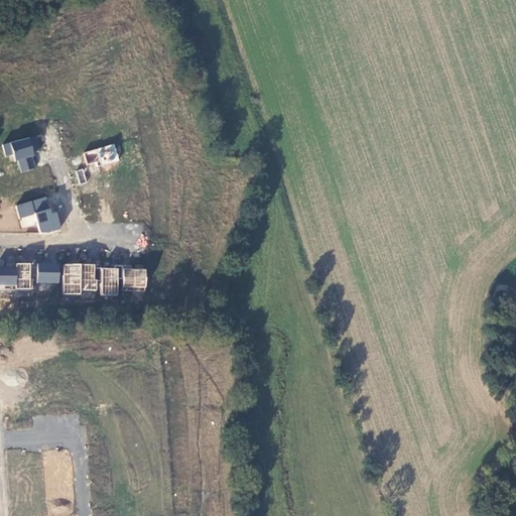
[(74,2),(68,5),(72,13),(78,10),(74,2)]
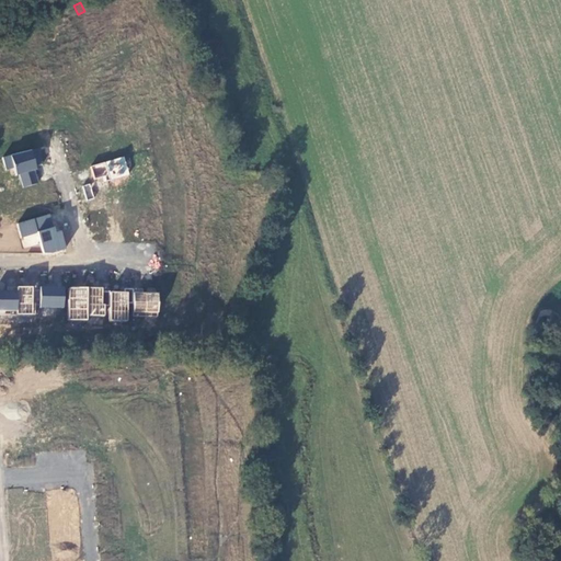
[(18,168),(21,186),(39,183),(34,150),(2,156),(4,170),(18,168)]
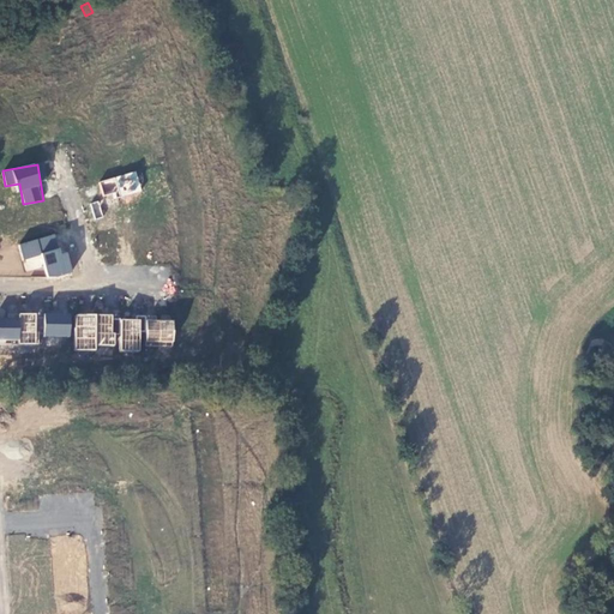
[(98,181),(103,200),(142,188),(136,170),(98,181)]
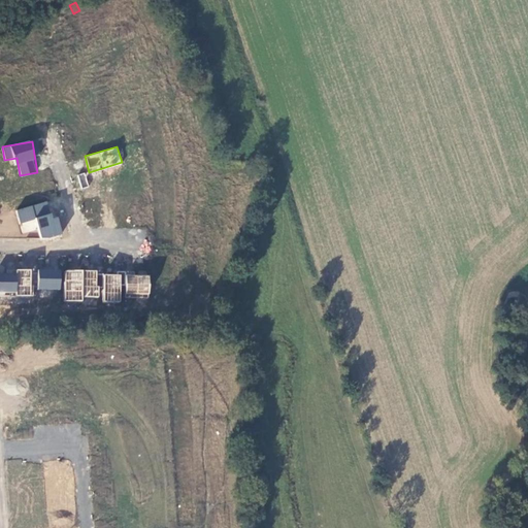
[(81,188),(89,186),(85,172),(77,174),(81,188)]
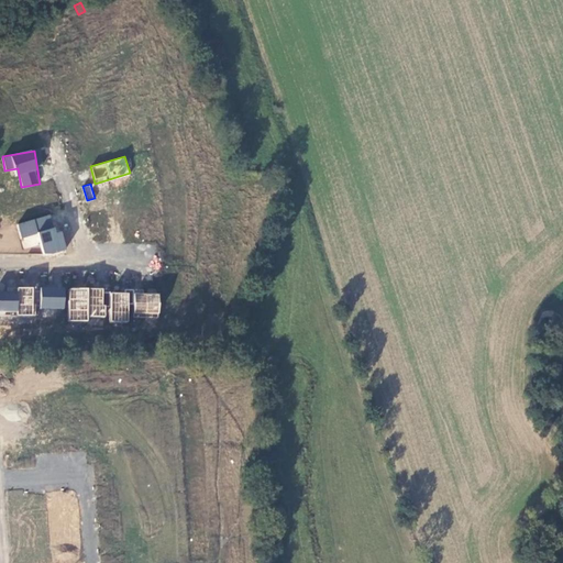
[(23,250),(41,245),(43,255),(67,250),(63,231),(56,232),(52,214),(17,223),(23,250)]
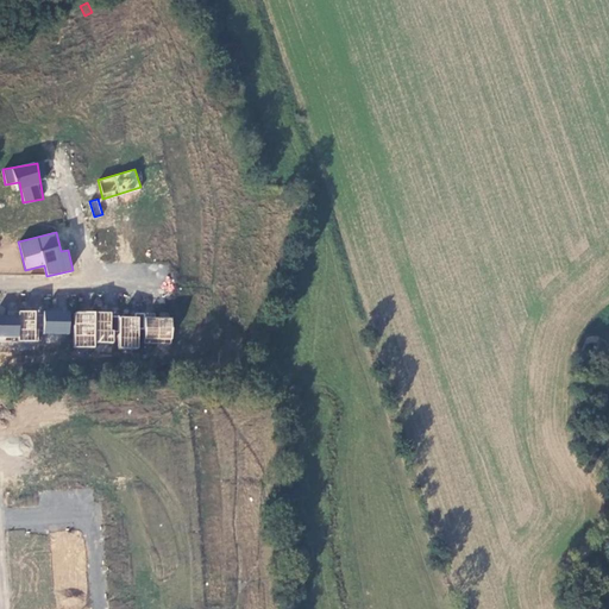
[(0,314),(0,340),(38,341),(38,309),(18,309),(18,315),(0,314)]
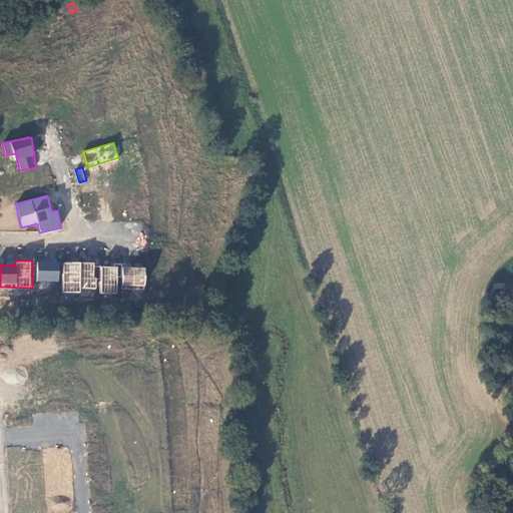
[(59,262),(37,261),(36,281),(58,282),(59,262)]
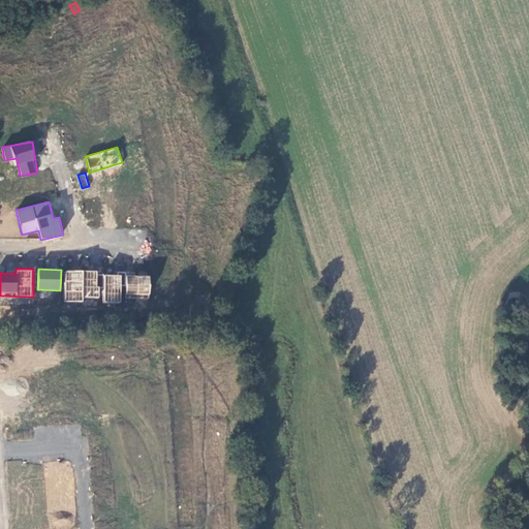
[(151,274),(64,272),(63,302),(84,302),(84,298),(100,299),(100,303),(123,303),(123,298),(150,299),(151,274)]
